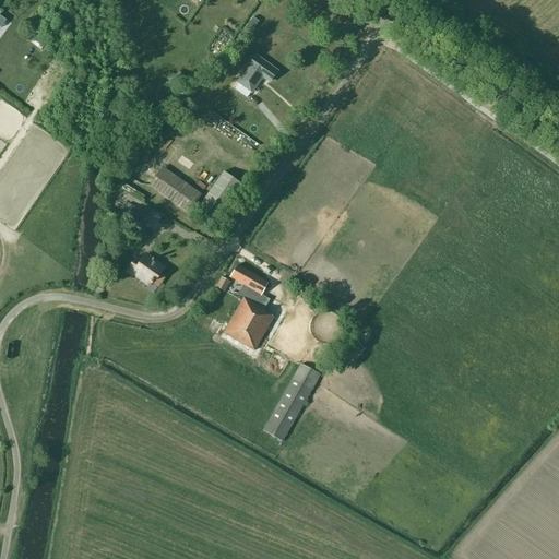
[(266,51),(272,44),(253,28),(247,35),(266,51)]
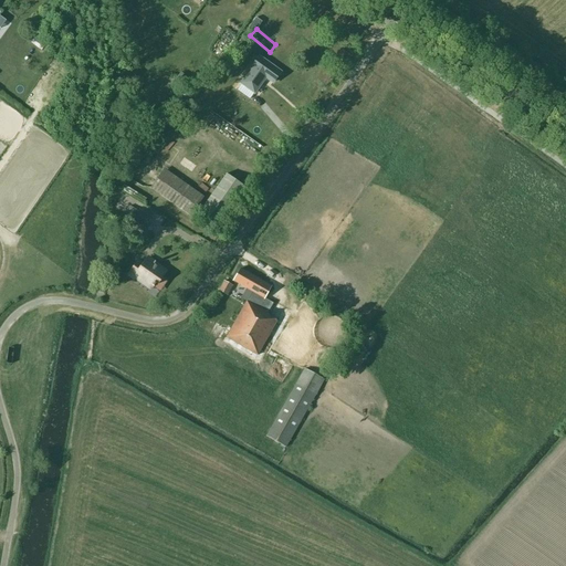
[(280,72),(259,56),(240,83),(254,93),(265,77),(272,83),(280,72)]
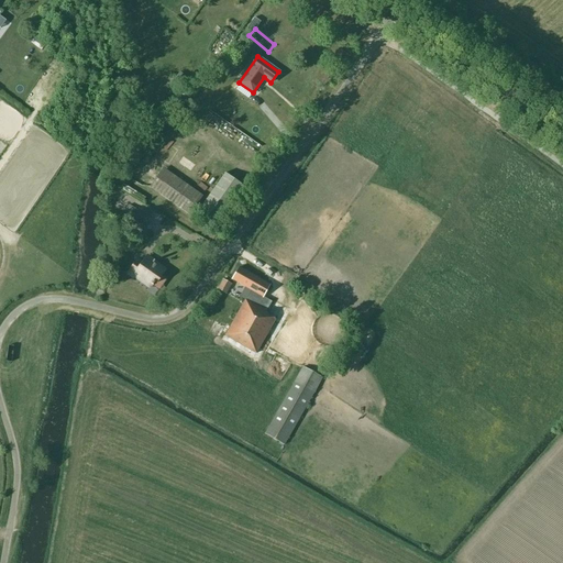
[(179,72),(176,77),(181,81),(185,76),(179,72)]
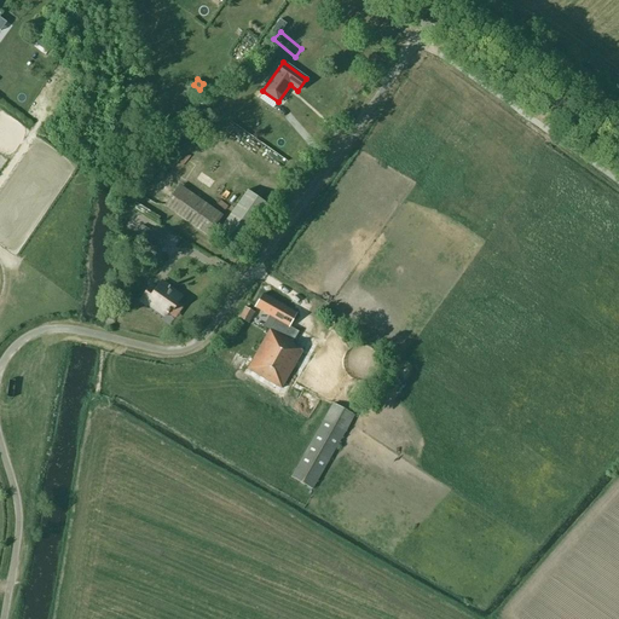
[(179,185),(165,206),(208,237),(224,215),(179,185)]
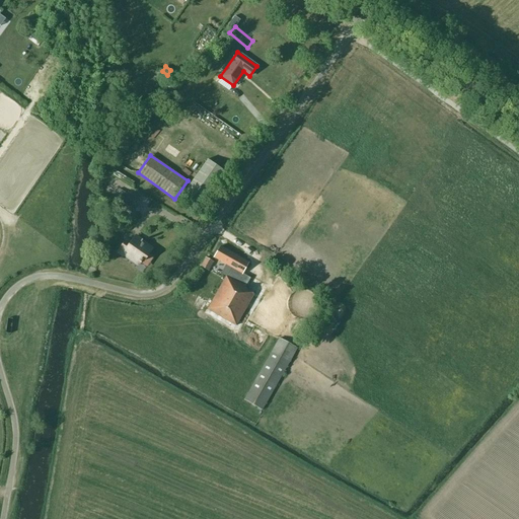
[(183,193),(201,205),(224,171),(207,159),(183,193)]
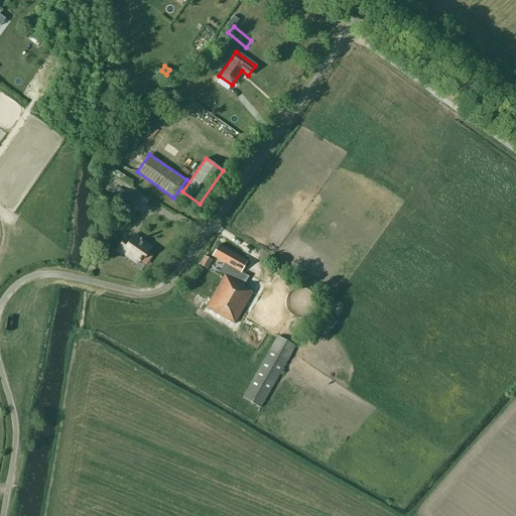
[(119,187),(115,194),(134,206),(138,199),(119,187)]
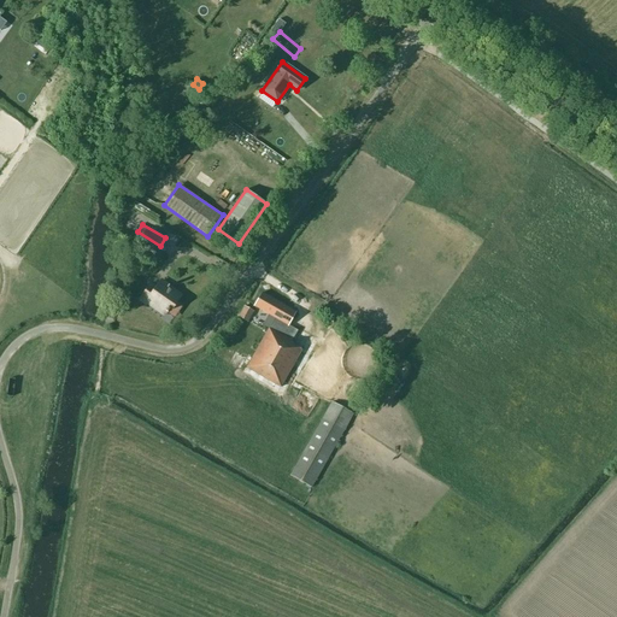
[(168,288),(169,287),(168,286),(160,281),(156,288),(151,285),(140,299),(146,304),(147,303),(165,315),(166,312),(168,312),(169,310),(169,309),(170,306),(172,307),(181,297),(168,288)]
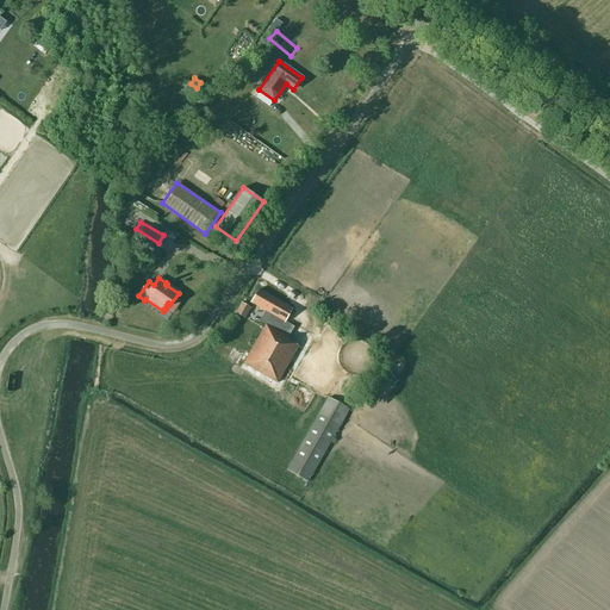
[(285,322),(292,309),(259,290),(251,303),(272,315),(243,363),(278,383),(298,346),(290,341),(291,340),(274,330),(278,322),(281,324),(282,321),(285,322)]
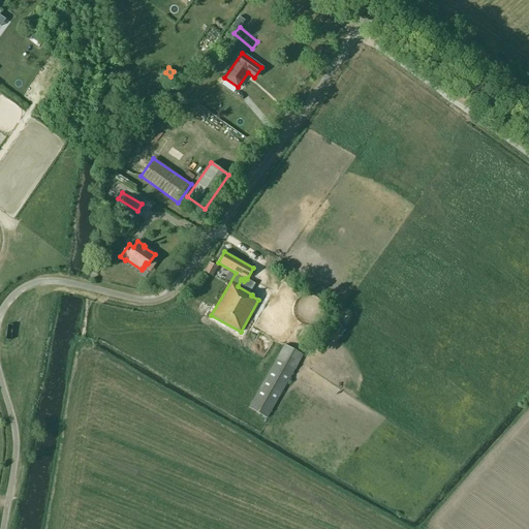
[(209,262),(205,272),(212,277),(218,268),(209,262)]
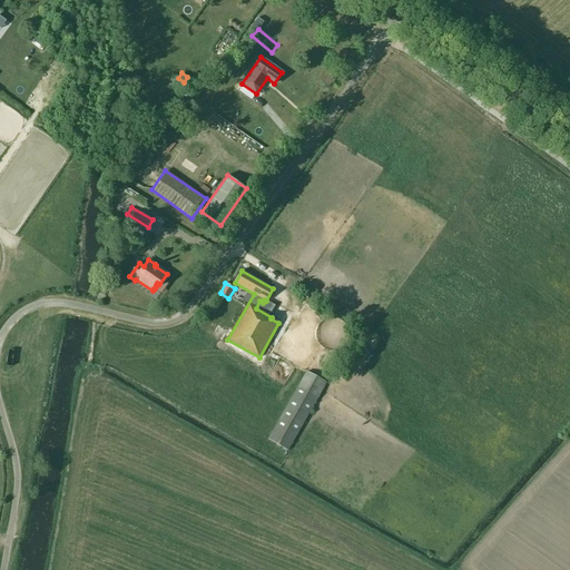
[(302,343),(306,333),(284,323),(279,332),(302,343)]
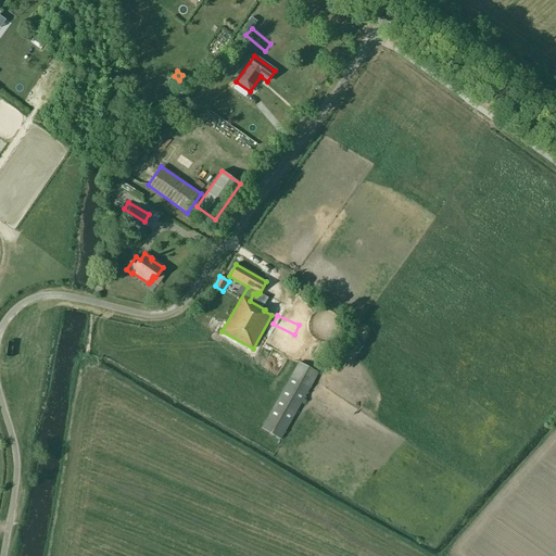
[(300,362),(287,386),(262,427),(263,428),(281,439),(319,373),(300,362)]
